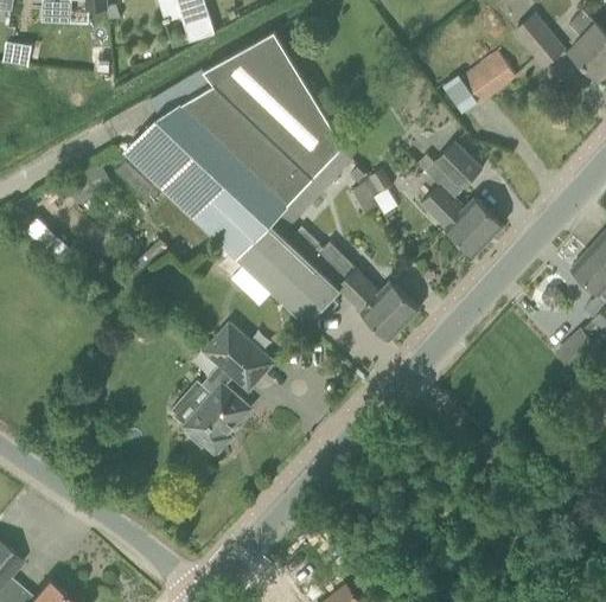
[(0,11),(11,13),(13,0),(0,0),(0,11)]
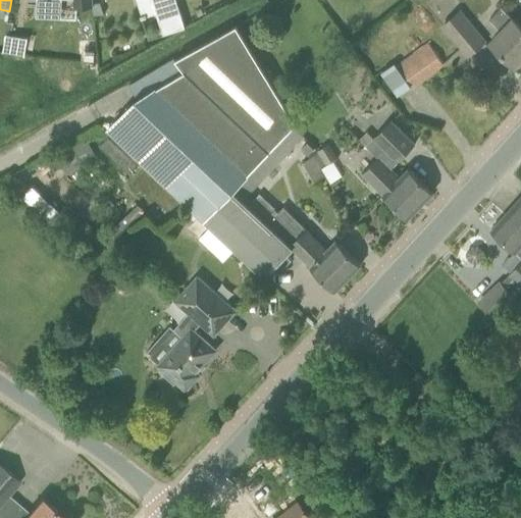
[(36,0),(36,3),(60,4),(60,2),(70,2),(71,12),(91,10),(91,6),(90,0),(36,0)]
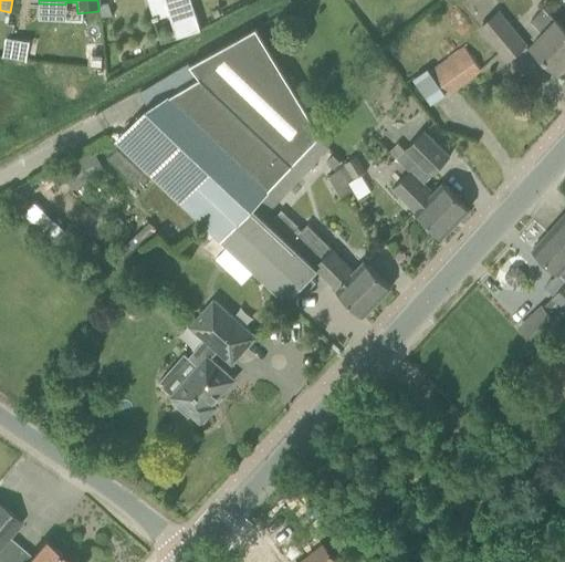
[(161,0),(168,18),(170,25),(195,18),(188,0),(161,0)]
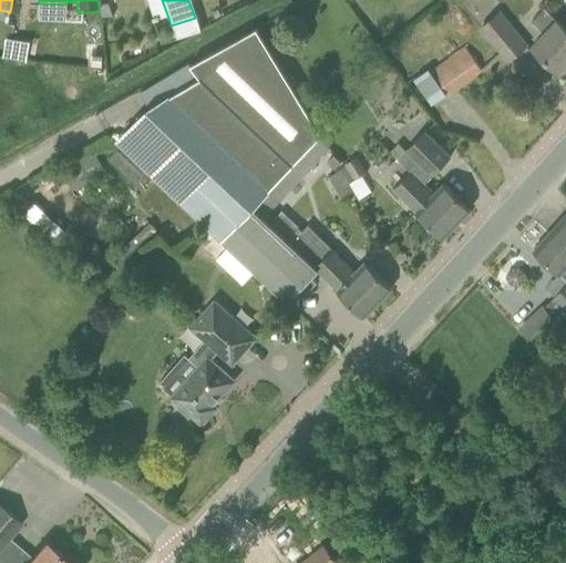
[(107,7),(99,7),(99,11),(100,20),(111,19),(107,7)]
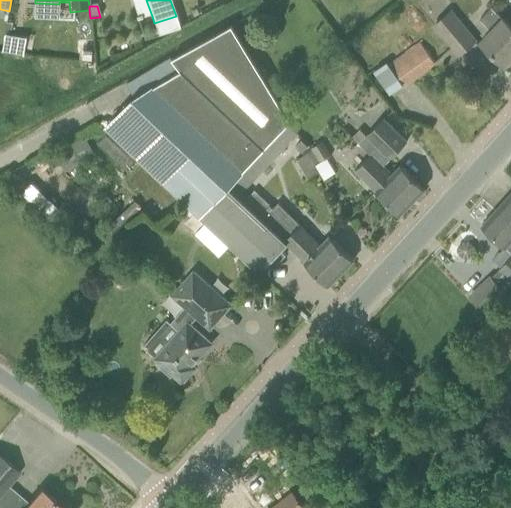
[(480,45),(489,53),(503,67),(510,58),(510,30),(490,10),(478,22),(490,34),(480,45)]
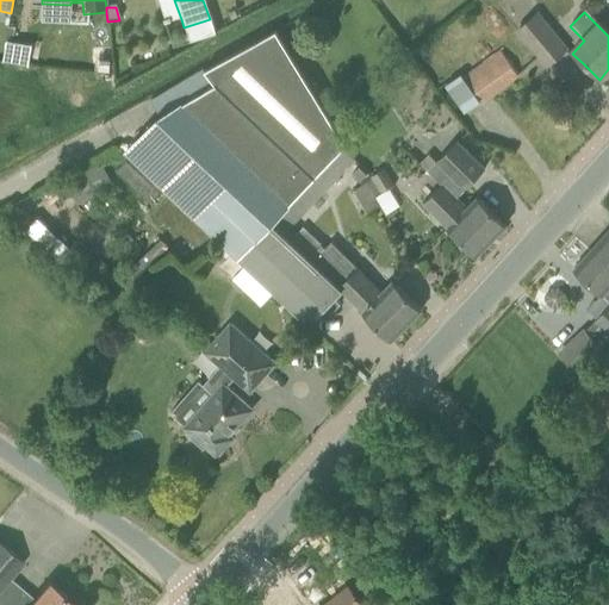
[(542,67),(561,51),(533,17),(514,32),(542,67)]
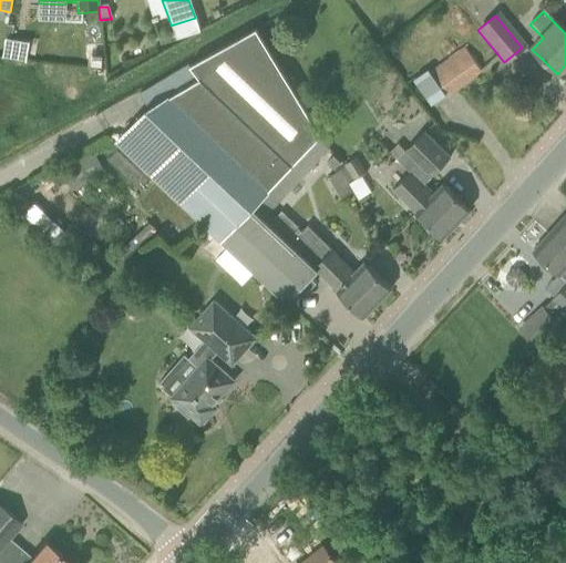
[(143,113),(113,143),(161,187),(192,217),(199,224),(226,249),(285,305),(286,304),(285,303),(300,286),(308,294),(315,286),(308,279),(314,273),(315,274),(316,273),(336,293),(336,294),(362,320),(390,292),(374,276),(362,264),(353,273),(332,252),(331,253),(307,228),(301,233),(281,214),(269,227),(264,222),(329,152),(317,140),(320,136),(256,31),(223,49),(189,68),(188,64),(137,94),(140,98),(147,110),(146,111),(143,113)]
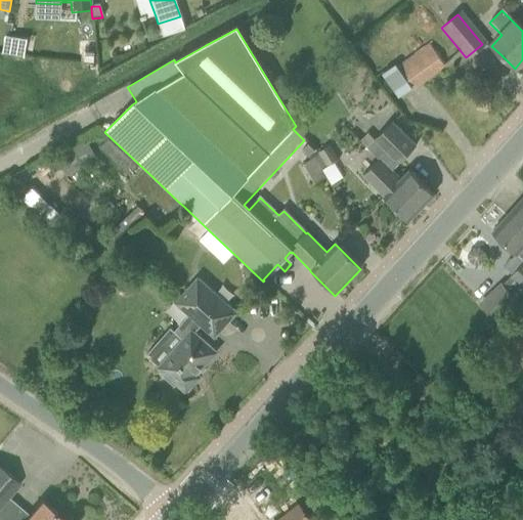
[(4,38),(2,54),(14,57),(17,40),(4,38)]
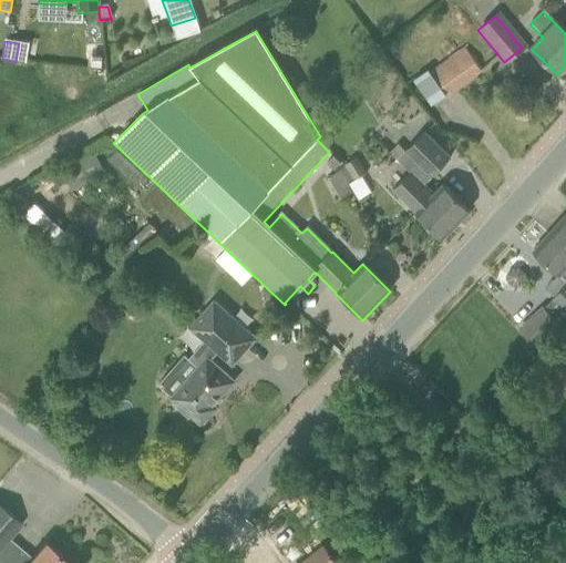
[(434,71),(429,75),(445,99),(481,73),(464,50),(434,71)]
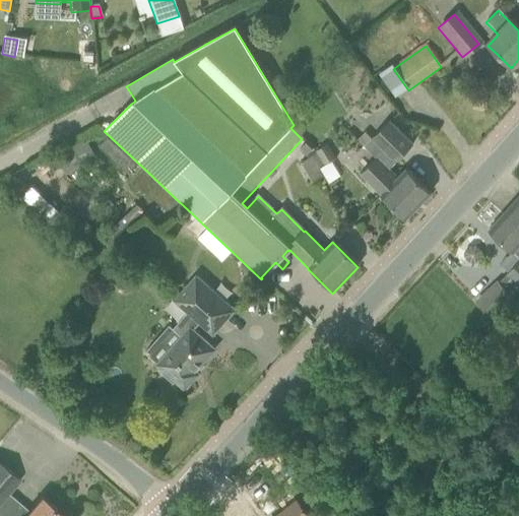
[(365,123),(378,112),(368,100),(354,111),(365,123)]
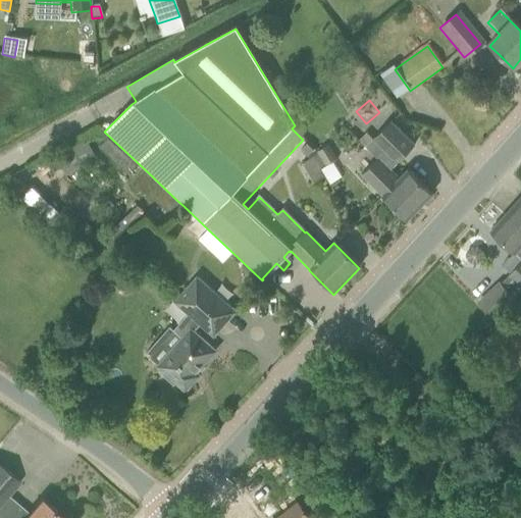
[(376,160),(360,177),(392,208),(406,222),(431,196),(407,171),(399,180),(389,171),(414,147),(399,133),(389,123),(365,149),(374,158),(376,160)]
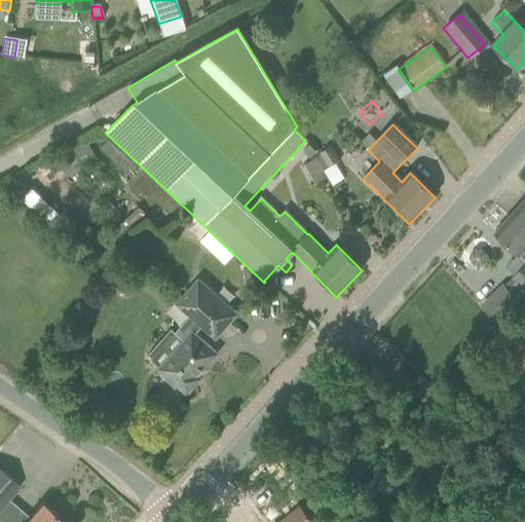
[(95,162),(84,146),(54,162),(65,180),(95,162)]
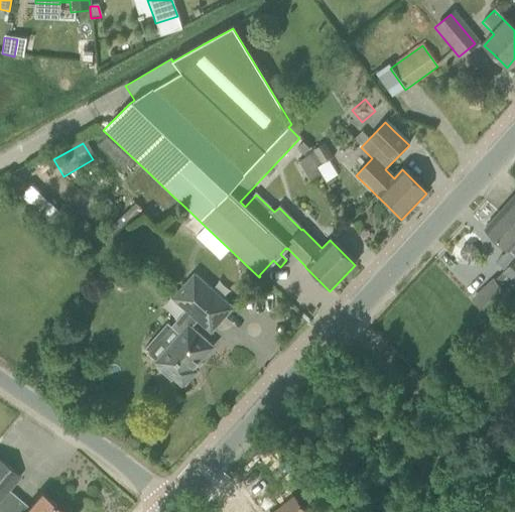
[(304,156),(309,149),(303,144),(297,150),(304,156)]
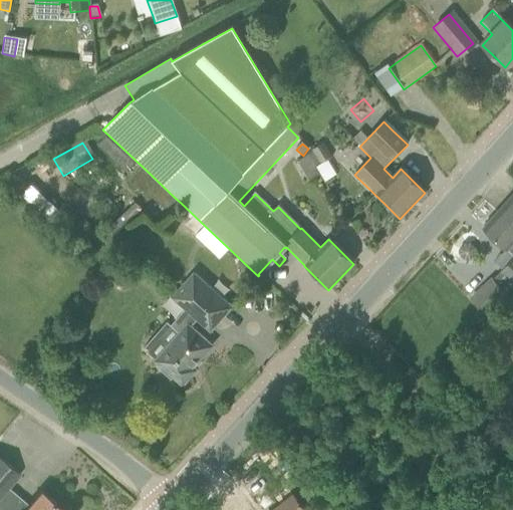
[(322,145),(310,153),(311,155),(318,166),(330,159),(322,145)]
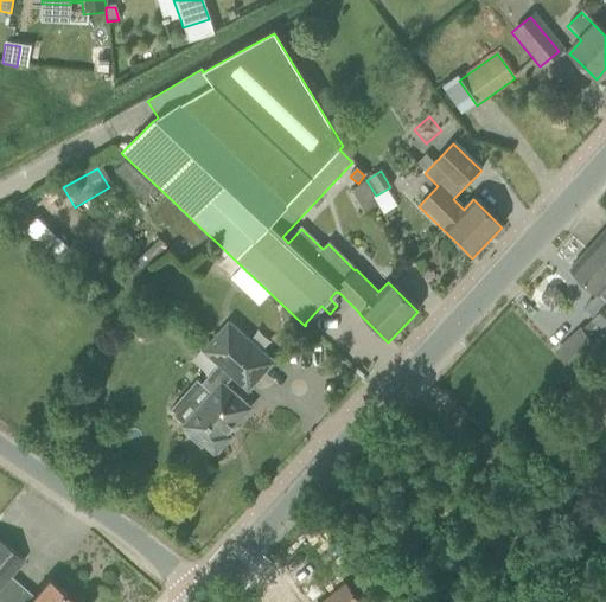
[(362,185),(349,192),(362,215),(374,207),(377,206),(372,198),(376,196),(368,183),(362,185)]
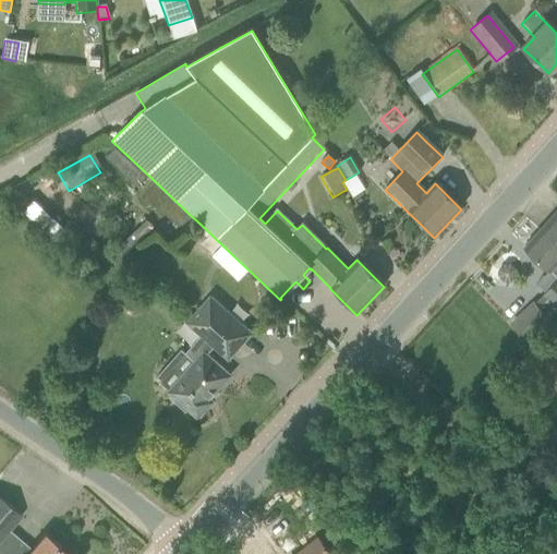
[(556,212),(537,235),(556,252),(556,212)]
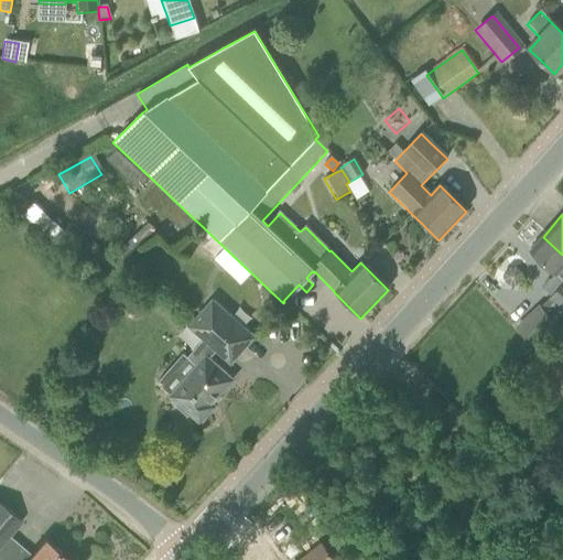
[(562,255),(543,237),(529,251),(562,282),(562,286),(551,300),(562,310),(562,255)]
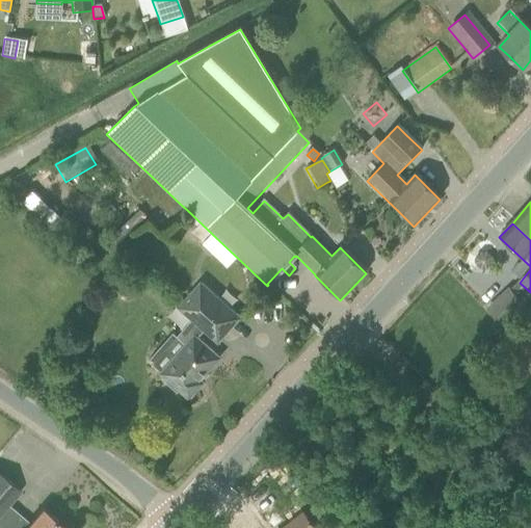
[(239,320),(223,306),(200,284),(177,310),(191,322),(176,339),(171,335),(147,364),(166,380),(163,384),(176,395),(179,392),(188,400),(202,385),(198,383),(218,360),(196,341),(204,333),(217,345),(239,320)]
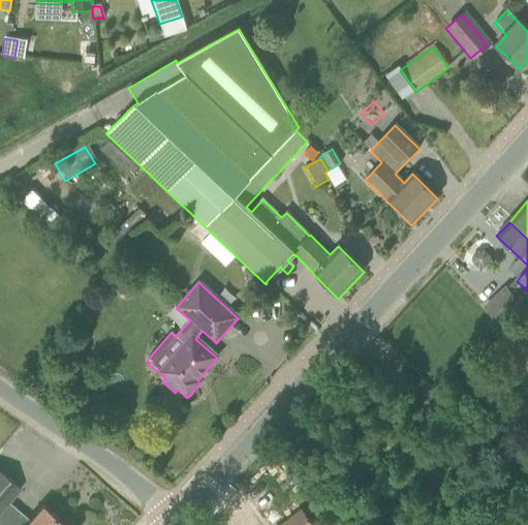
[(485,309),(500,326),(504,321),(509,316),(520,306),(505,289),(485,309)]
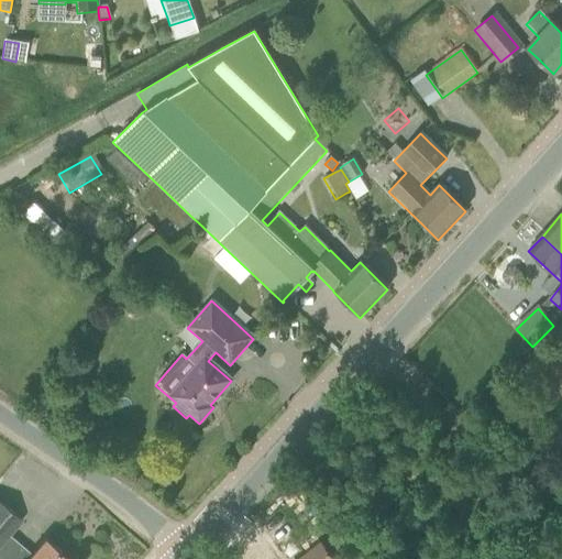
[(61,558),(43,543),(31,558),(8,538),(20,524),(0,506),(0,558),(61,558)]
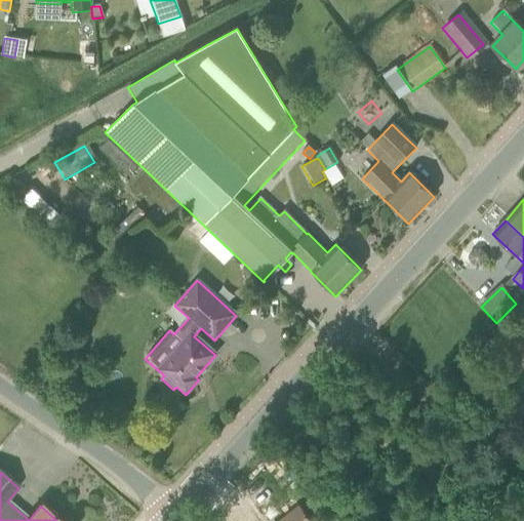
[(308,520),(298,508),(281,520),(308,520)]
